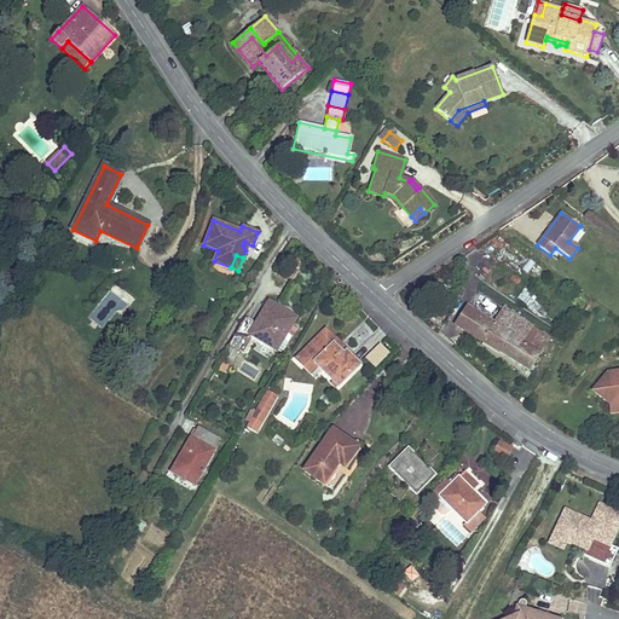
[(343,299),(336,293),(328,302),(335,308),(343,299)]
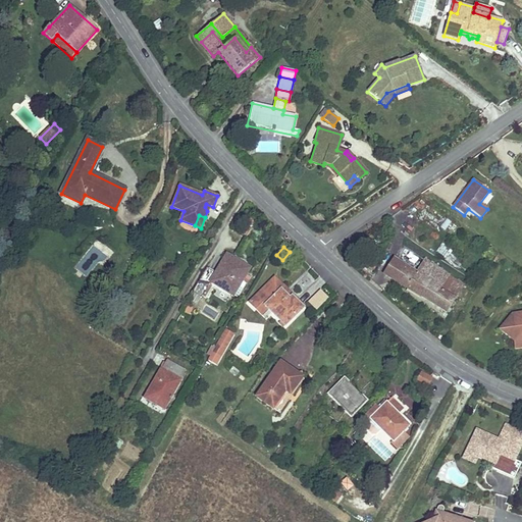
[(243,264),(226,254),(222,262),(221,263),(221,264),(222,265),(222,266),(223,266),(224,267),(223,270),(219,267),(215,273),(207,268),(193,291),(202,297),(210,282),(232,296),(242,281),(246,283),(251,276),(240,269),(243,264)]
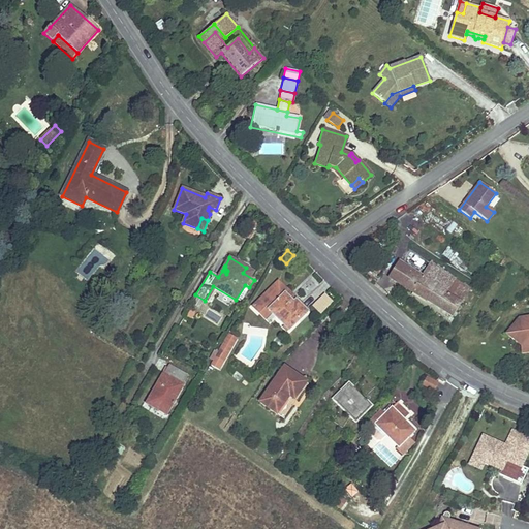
[(453,317),(470,289),(430,262),(421,277),(400,263),(391,278),(453,317)]
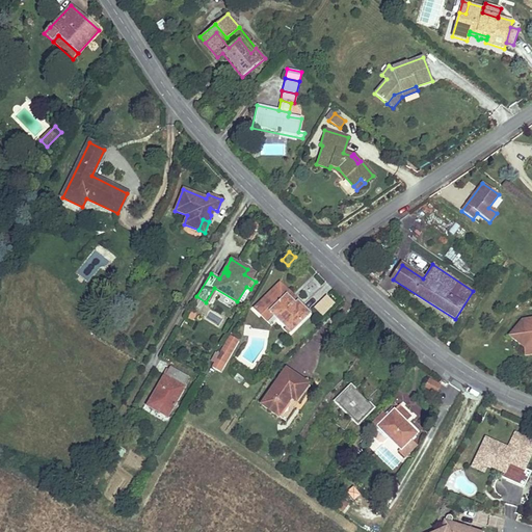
[(297,303),(278,285),(276,287),(295,306),(297,303)]
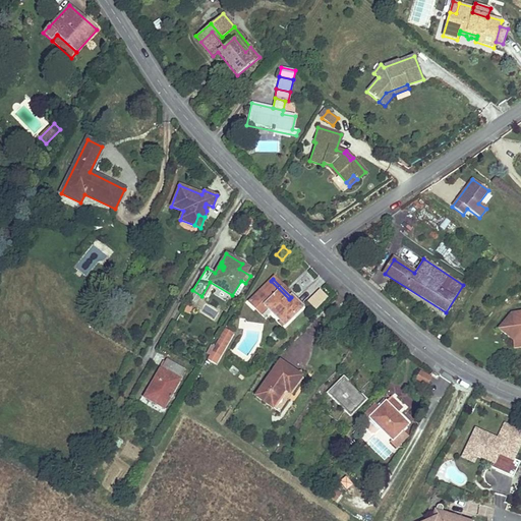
[(289,299),(271,281),(255,296),(268,308),(284,326),(302,308),(291,297),(289,299)]
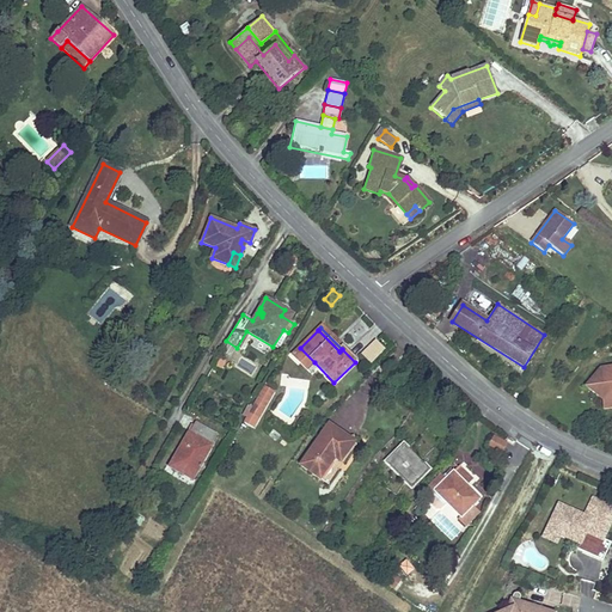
[(385,350),(375,340),(361,354),(371,365),(385,350)]
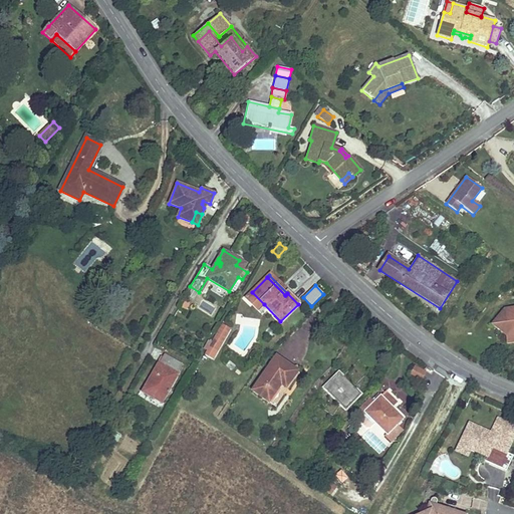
[(264,304),(252,292),(245,298),(258,310),(264,304)]
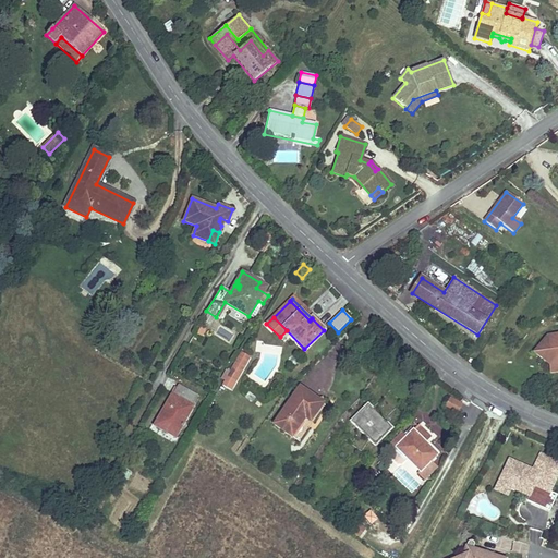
[(557,335),(547,337),(550,365),(552,373),(557,372),(557,335)]
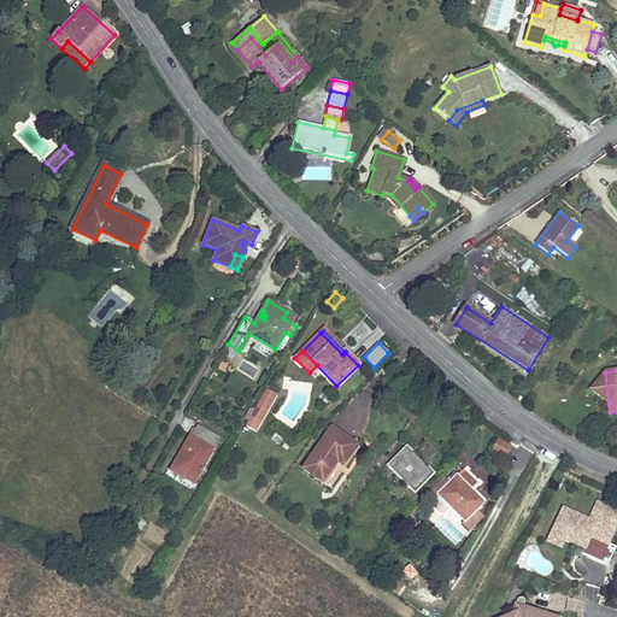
[(591,389),(609,404),(605,372),(591,389)]
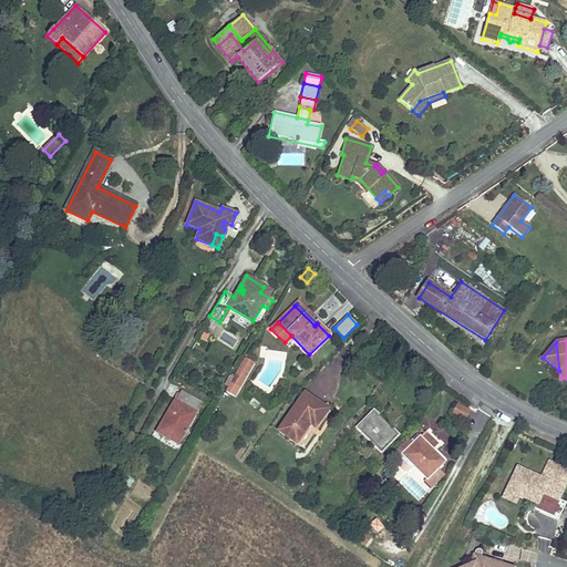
[(254,362),(245,358),(243,361),(251,367),(254,362)]
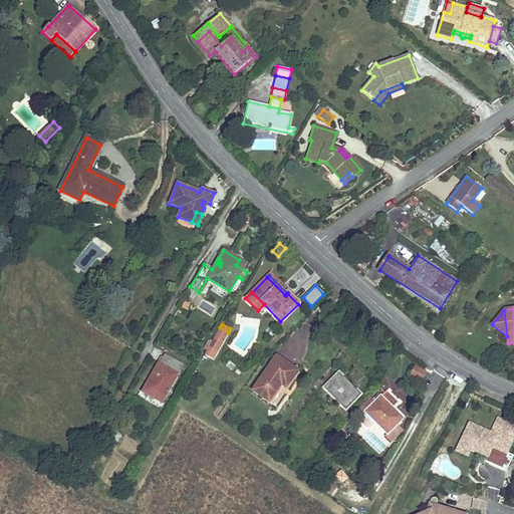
[(220,327),(204,354),(212,359),(228,332),(220,327)]
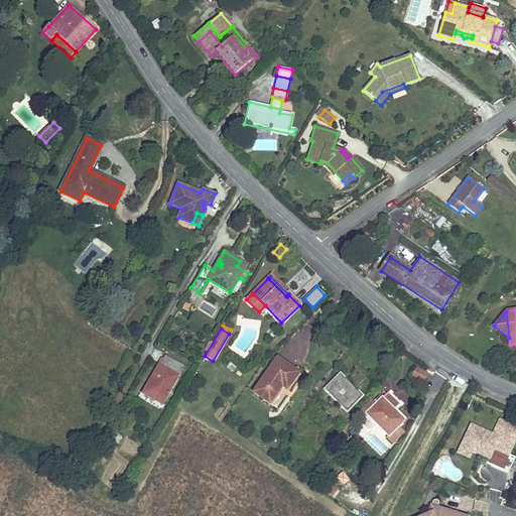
[(164,356),(153,376),(157,378),(154,383),(150,381),(143,394),(163,405),(183,367),(164,356)]
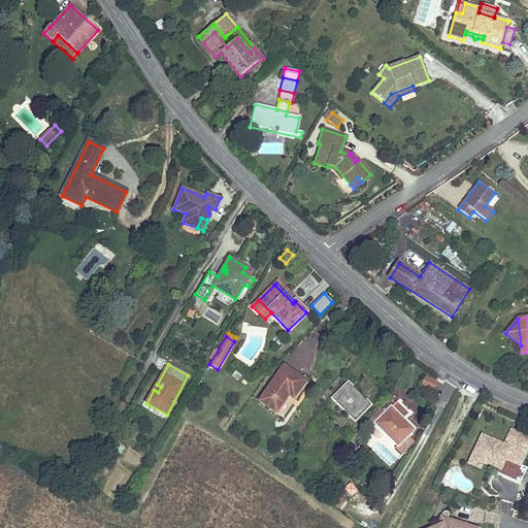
[(284,366),(259,401),(275,413),(287,398),(285,396),(287,393),(289,395),(294,398),(305,382),(284,366)]
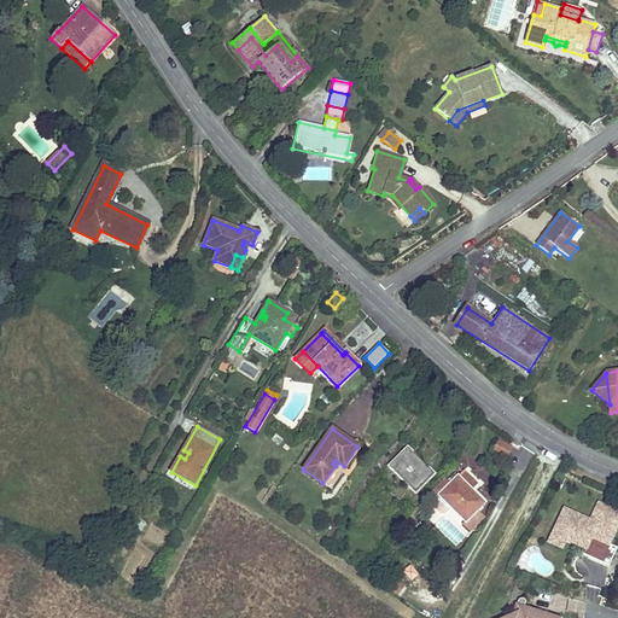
[(494,452),(506,458),(511,447),(500,441),(494,452)]
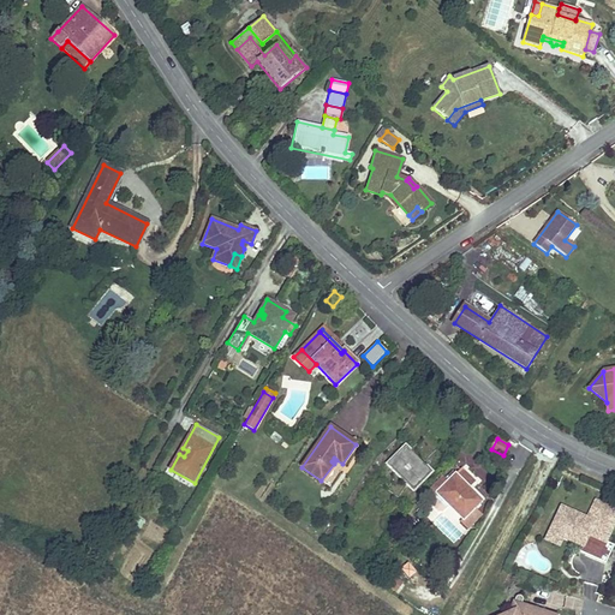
[(405,446),(387,465),(413,491),(428,477),(423,472),(427,467),(417,458),(413,461),(411,459),(415,455),(405,446)]
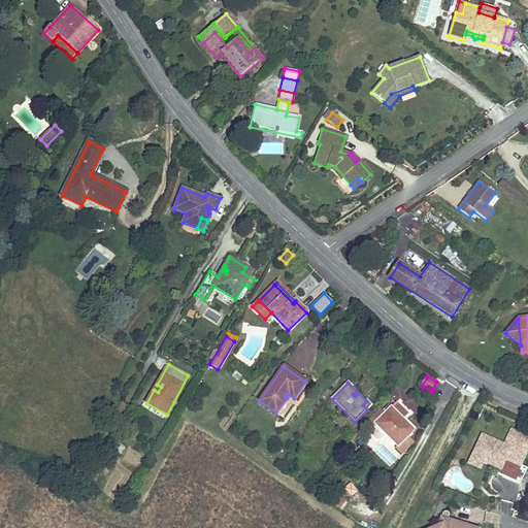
[(371,405),(366,401),(363,405),(367,409),(371,405)]
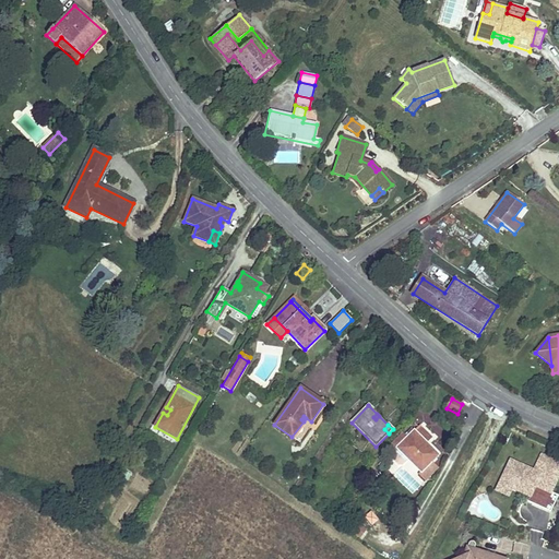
[(390,450),(394,454),(399,450),(408,460),(420,472),(418,474),(425,479),(437,468),(430,463),(438,455),(426,443),(430,438),(419,426),(407,438),(403,433),(392,444),(394,445),(390,450)]
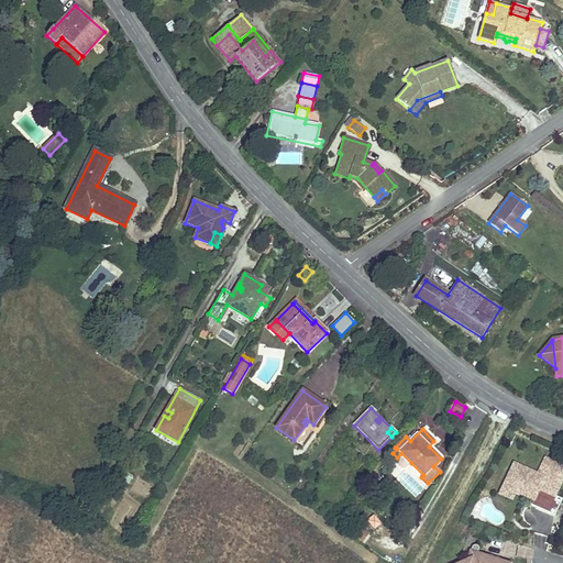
[(411,463),(401,453),(397,457),(396,459),(396,463),(401,468),(406,468),(411,463)]
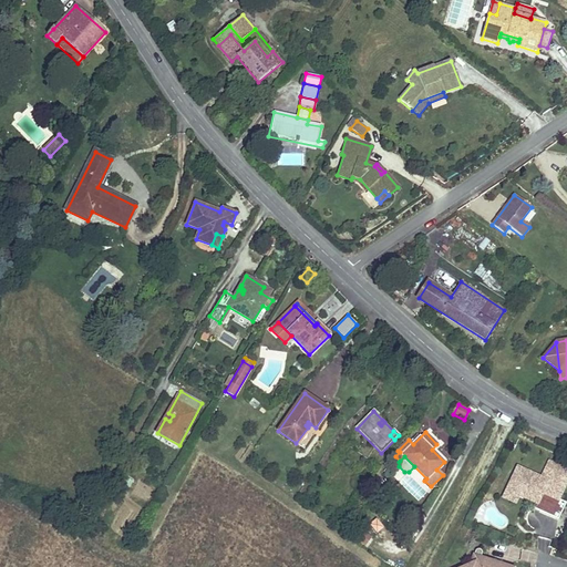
[(542,478),(517,467),(507,488),(519,494),(534,501),(533,504),(542,507),(539,512),(558,521),(566,504),(558,500),(566,481),(566,470),(549,462),(542,478)]
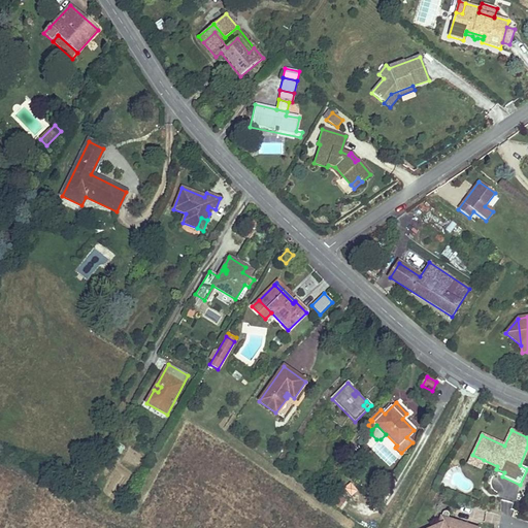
[(124,448),(118,444),(113,453),(120,456),(124,448)]
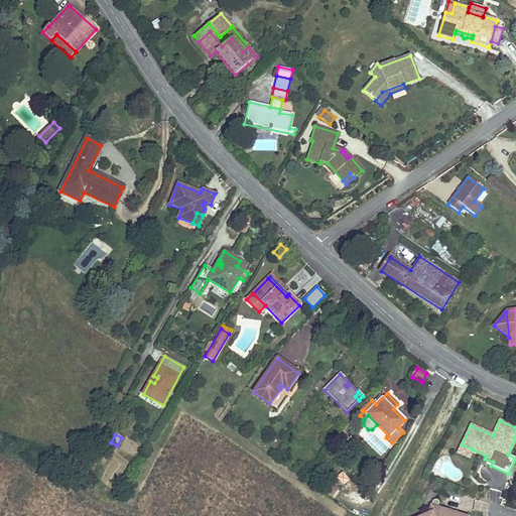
[(462,444),(458,453),(469,458),(473,449),(462,444)]
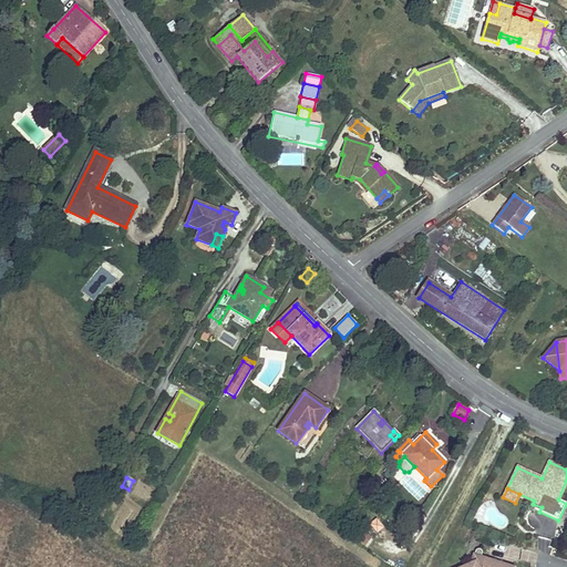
[(377,518),(369,525),(377,534),(384,528),(377,518)]
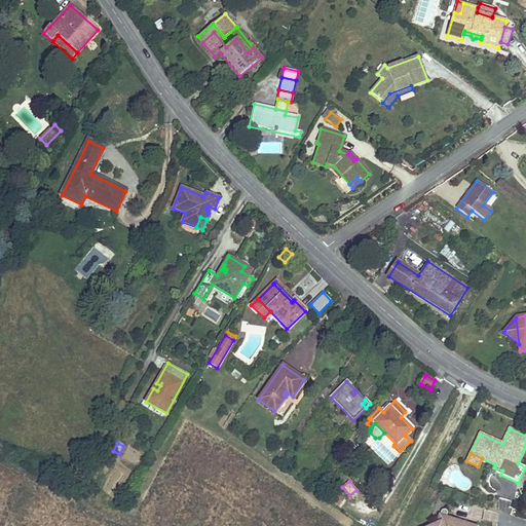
[(344,498),(334,491),(328,499),(339,506),(344,498)]
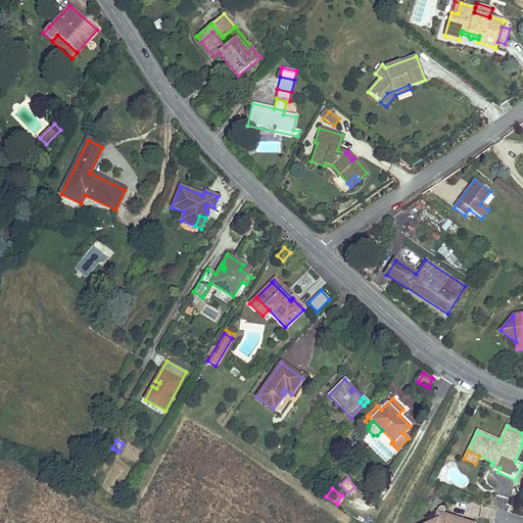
[(434,521),(430,522),(467,522),(447,516),(443,514),(445,510),(445,509),(443,507),(440,507),(438,508),(434,521)]
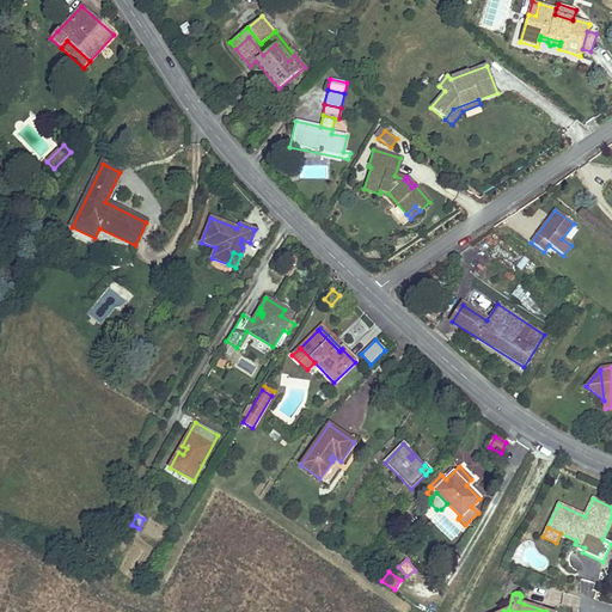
[(524,601),(524,604),(546,611),(551,611),(552,611),(524,601)]
